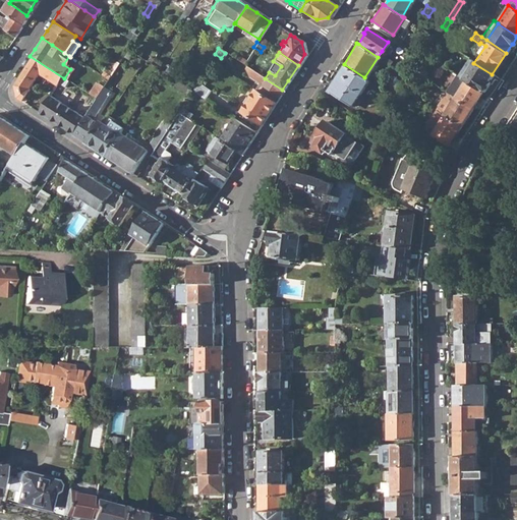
[(19,101),(25,90),(24,89),(32,77),(35,73),(57,87),(58,83),(62,85),(66,79),(64,78),(30,56),(19,72),(11,85),(14,98),(19,101)]
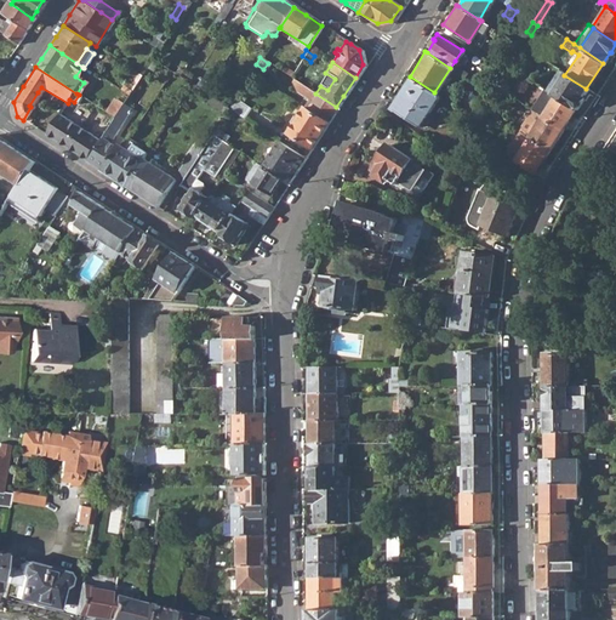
[(546,90),(551,94),(563,74),(558,70),(546,90)]
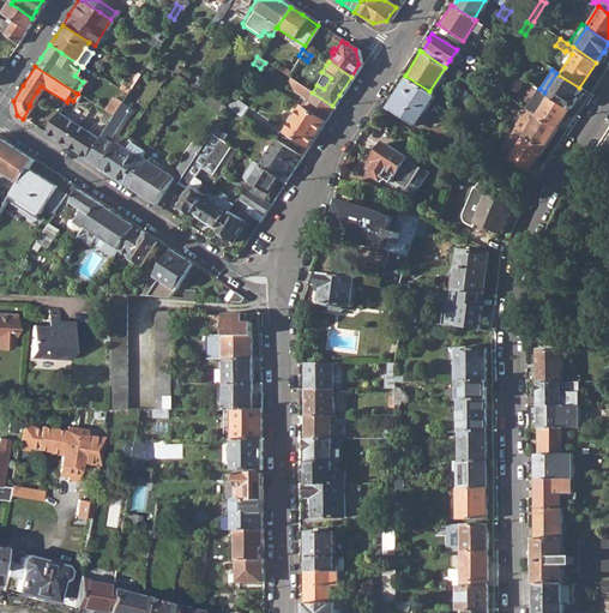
[(314,83),(317,85),(324,89),(331,78),(321,72),(314,83)]
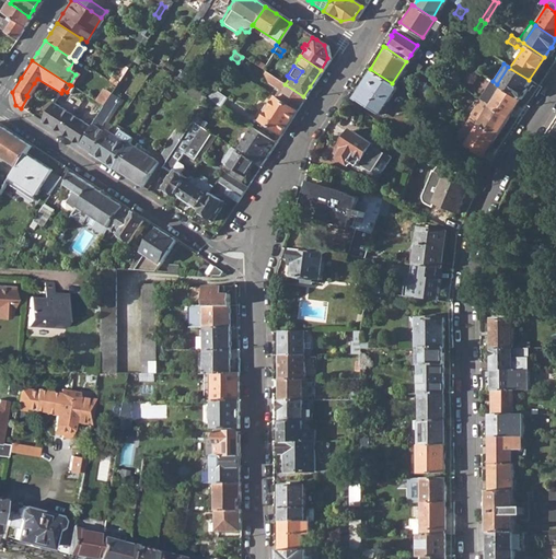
[(509,68),(508,67),(497,84),(519,99),(524,89),(523,88),(529,80),(509,68)]
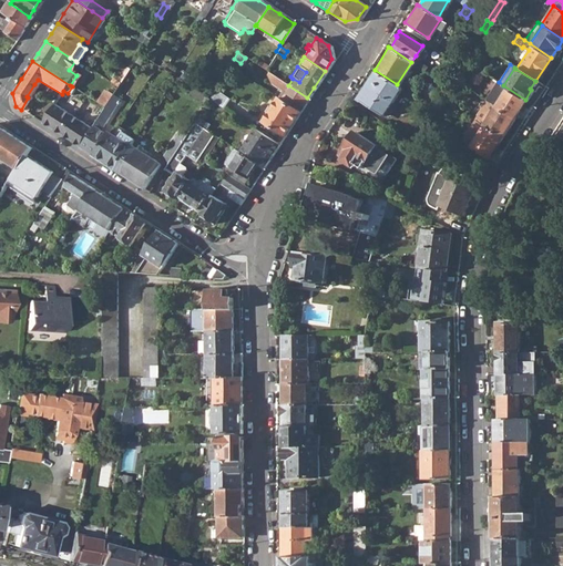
[(119,69),(112,78),(119,82),(124,73),(119,69)]
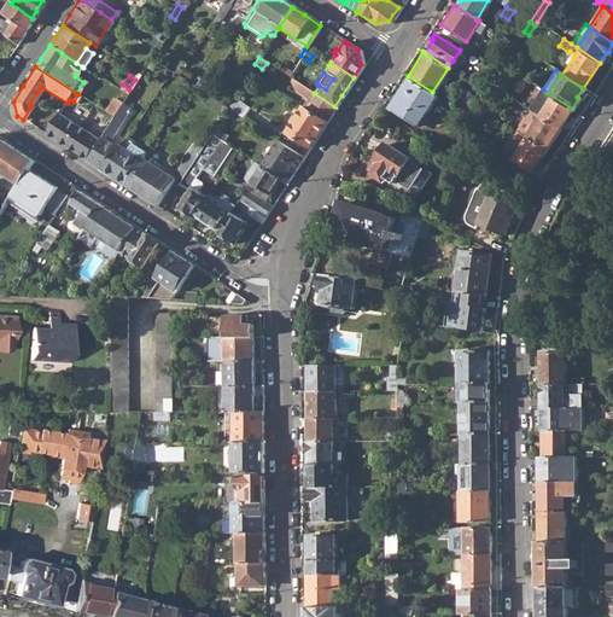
[(390,109),(415,124),(436,94),(432,92),(408,76),(402,86),(404,87),(402,92),(398,89),(395,95),(397,97),(390,109)]
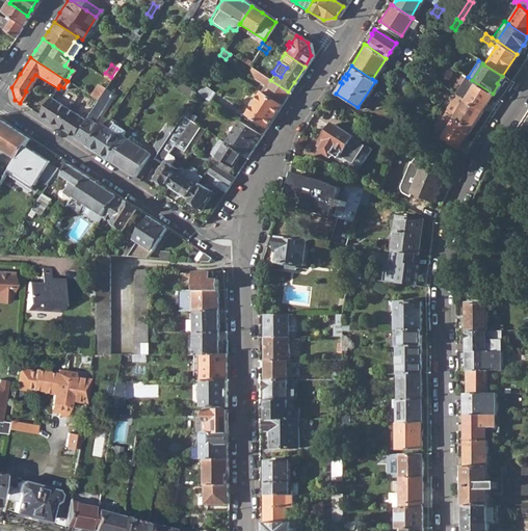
[(288,91),(270,80),(266,78),(248,67),(246,69),(251,78),(263,87),(259,93),(279,105),(282,101),(288,91)]
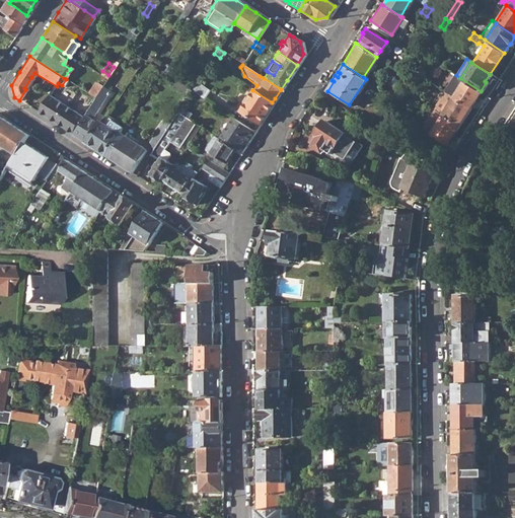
[(451,97),(468,108),(481,91),(460,78),(456,75),(453,73),(441,90),(442,91),(451,97)]
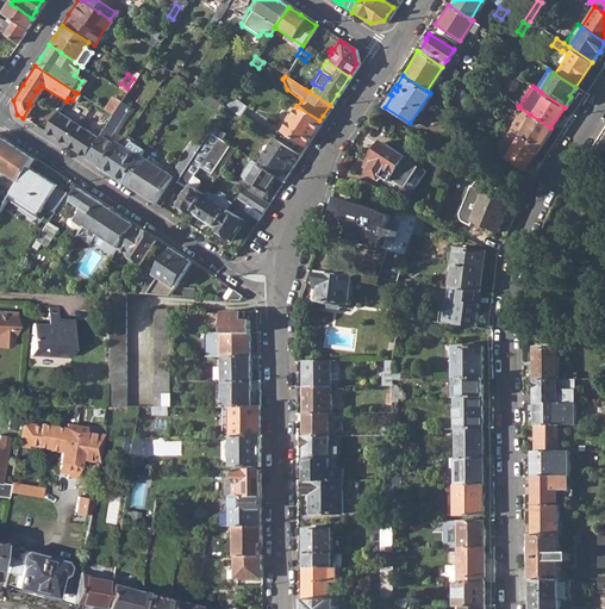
[(43,95),(37,91),(29,104),(30,105),(36,107),(43,95)]
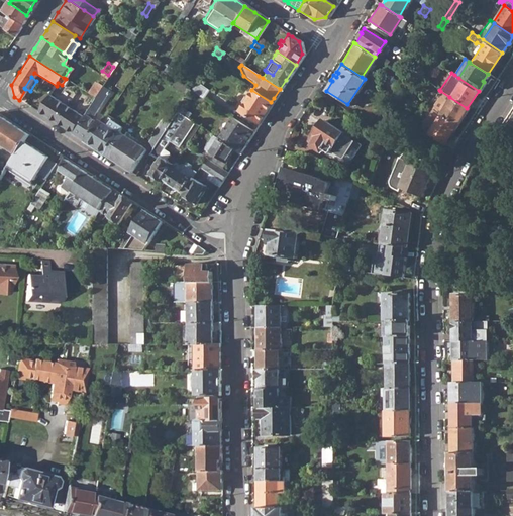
[(169,84),(182,92),(185,88),(172,80),(169,84)]
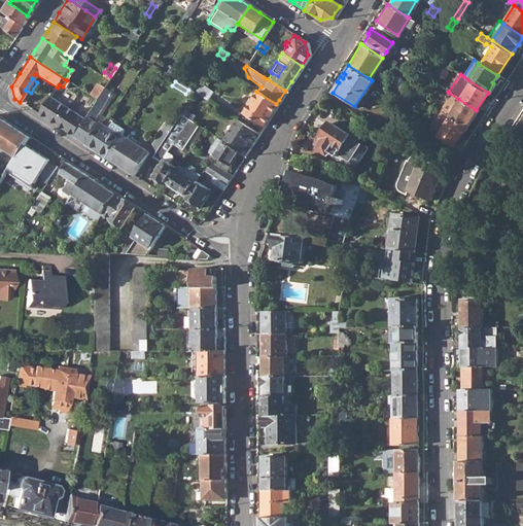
[(110,93),(103,88),(98,95),(95,99),(82,118),(71,136),(77,139),(85,144),(97,126),(91,123),(110,93)]
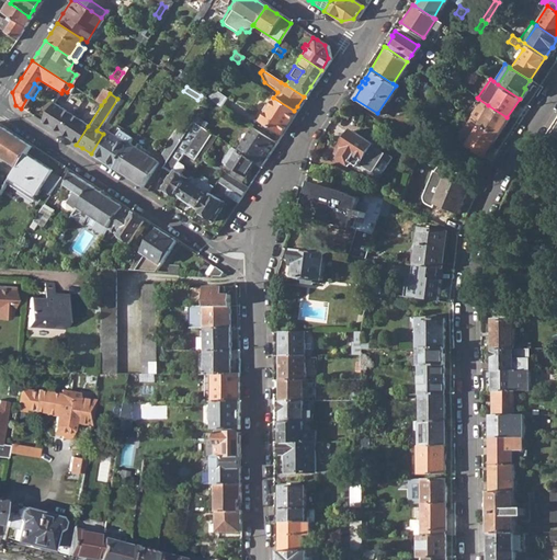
[(93,101),(101,105),(104,101),(95,95),(93,100),(93,101)]
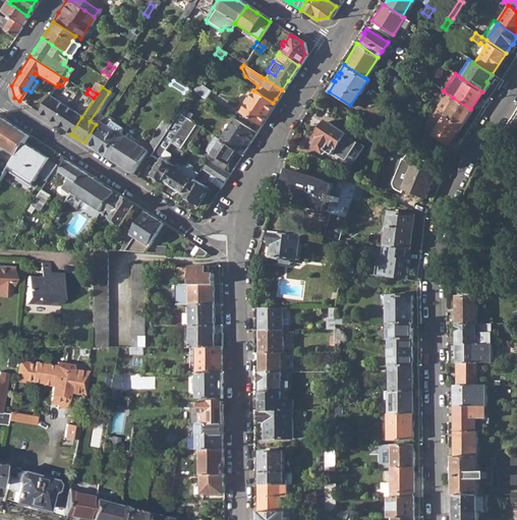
[(238,112),(259,125),(262,121),(273,103),(253,91),(252,90),(238,112)]
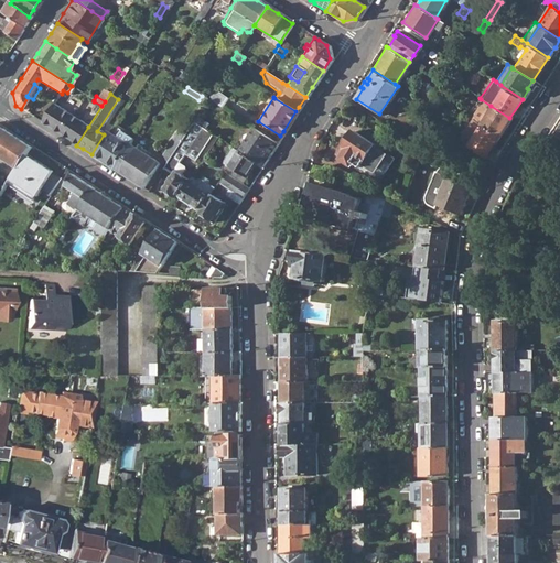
[(470,118),(475,121),(497,137),(509,118),(491,106),(481,99),(469,117),(470,118)]
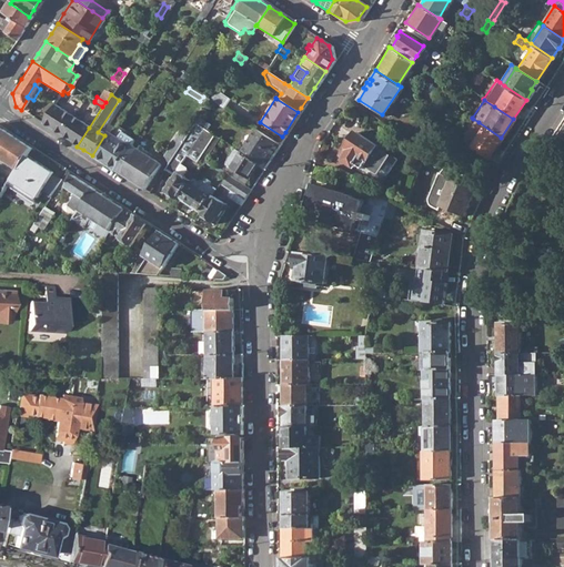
[(48,127),(59,134),(71,115),(51,103),(39,122),(48,127)]
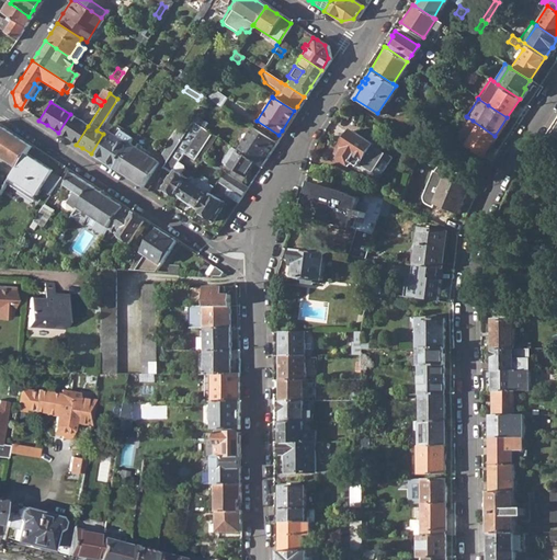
[(66,137),(76,145),(88,126),(70,114),(58,133),(66,137)]
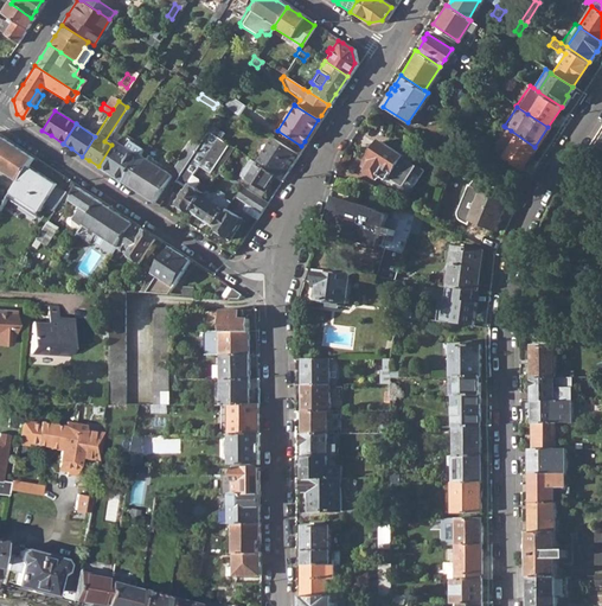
[(205,132),(217,139),(221,133),(209,126),(205,132)]
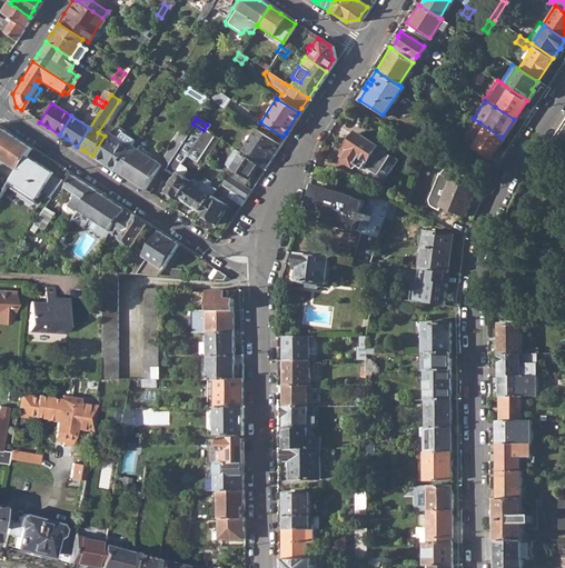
[(469,146),(488,158),(502,138),(479,122),(474,119),(465,135),(474,140),(469,146)]
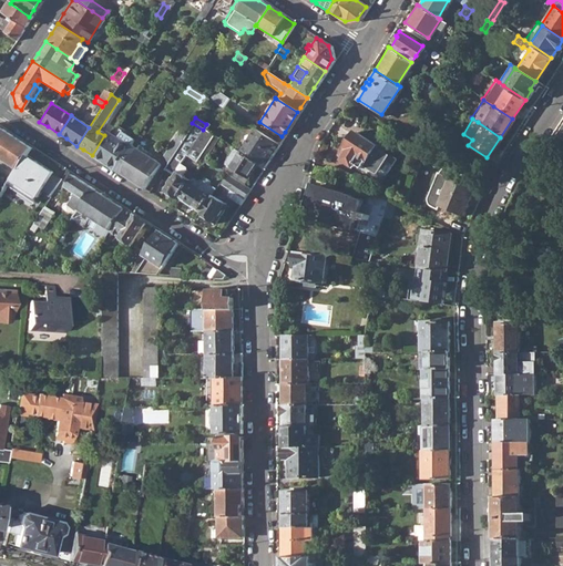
[(162,189),(176,198),(177,196),(187,181),(173,172),(173,167),(182,154),(197,164),(200,161),(202,157),(215,137),(203,130),(192,123),(185,133),(165,163),(162,168),(171,174),(162,189)]
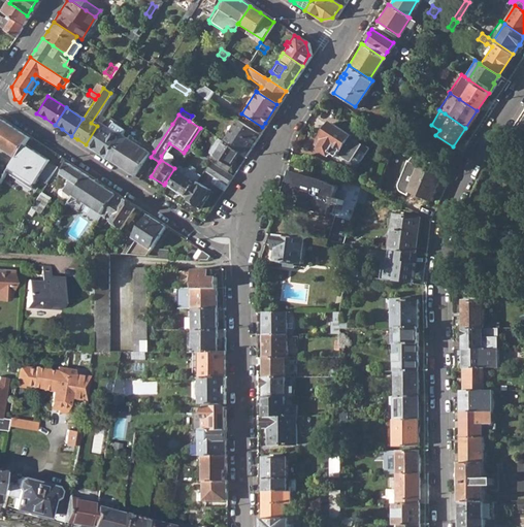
[(0,149),(13,157),(22,144),(26,137),(9,126),(0,120),(0,149)]
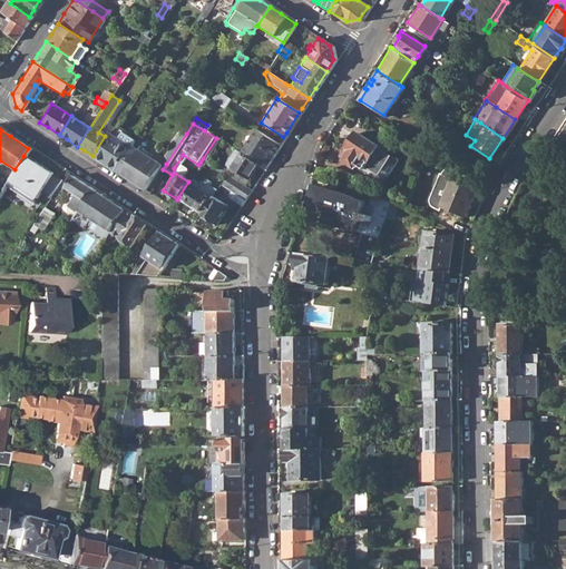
[(159,158),(166,164),(186,134),(178,129),(159,158)]
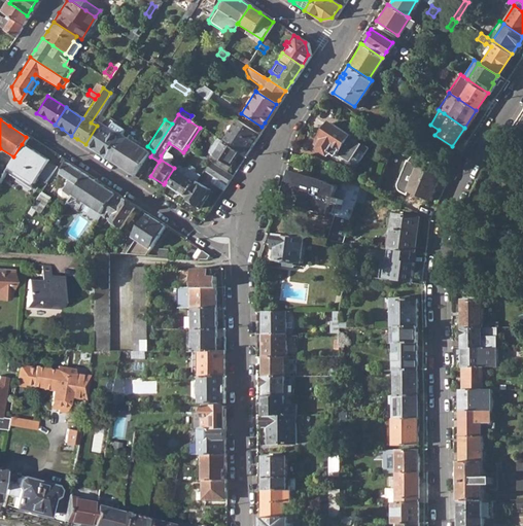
[(235,119),(220,141),(238,151),(243,155),(248,148),(257,134),(235,119)]
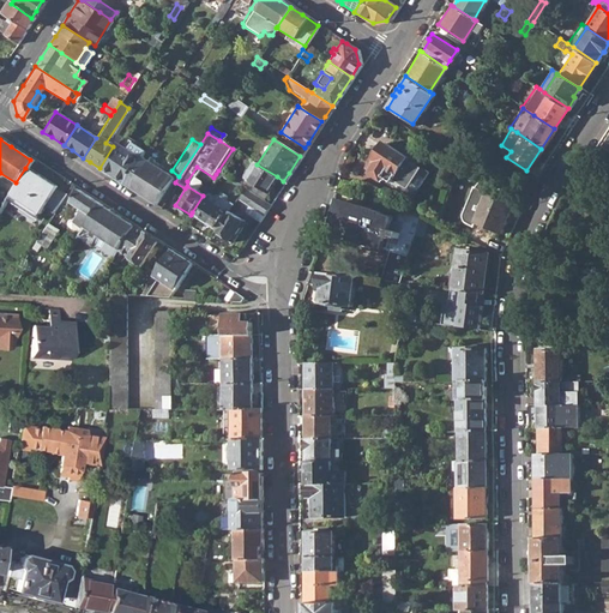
[(380,175),(390,180),(392,175),(405,185),(418,166),(381,140),(368,161),(373,163),(367,172),(379,179),(380,175)]
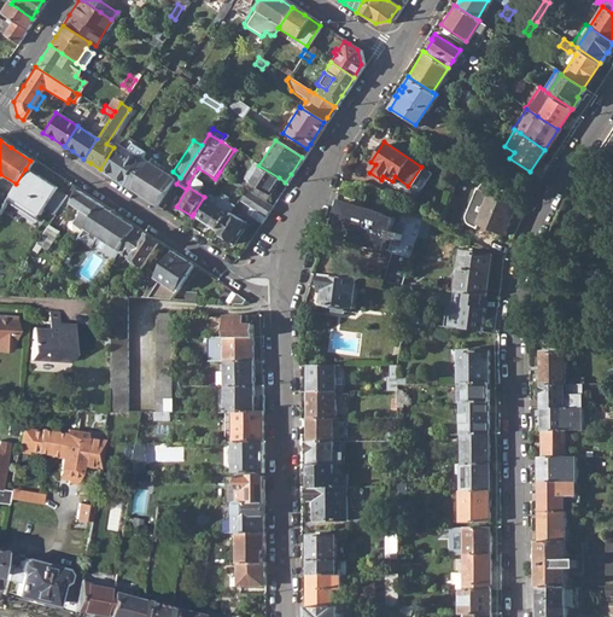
[(124,150),(138,158),(139,157),(142,151),(129,143),(124,150)]
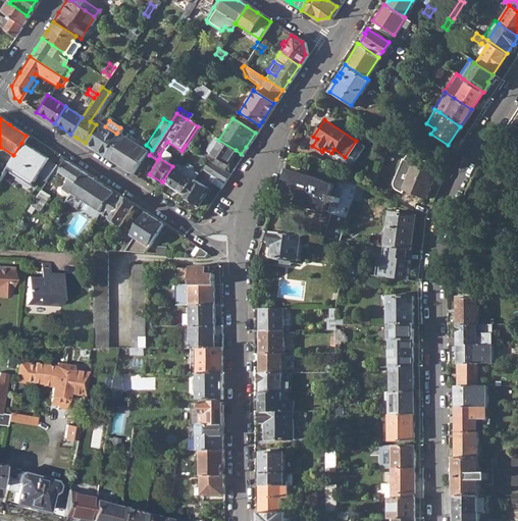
[(103,155),(116,134),(105,126),(98,121),(96,124),(85,143),(91,147),(103,155)]
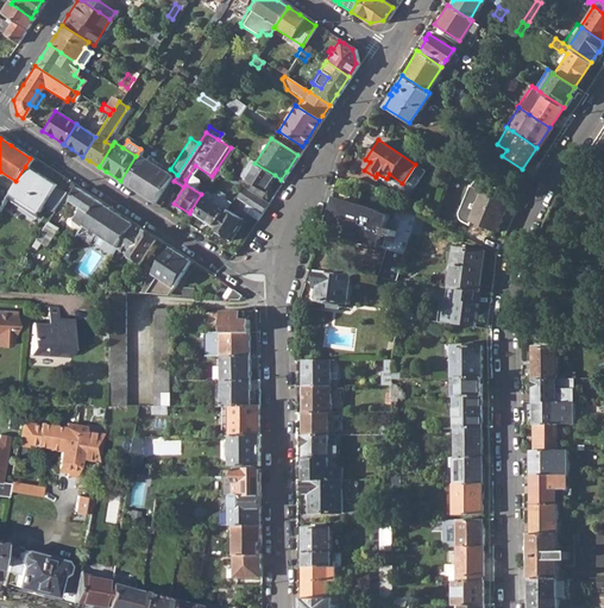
[(132,188),(152,202),(169,176),(137,155),(136,156),(120,181),(132,188)]
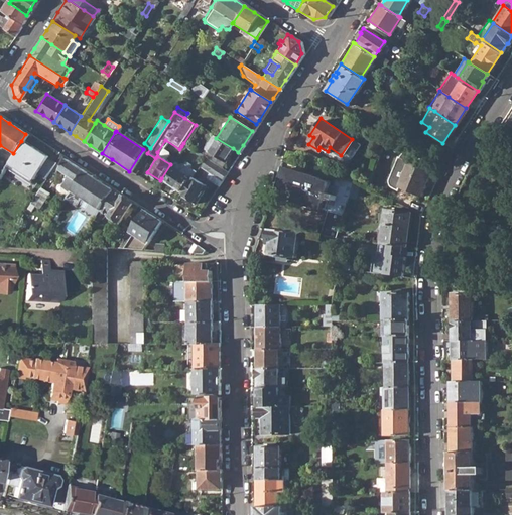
[(202,148),(207,151),(215,137),(211,135),(202,148)]
